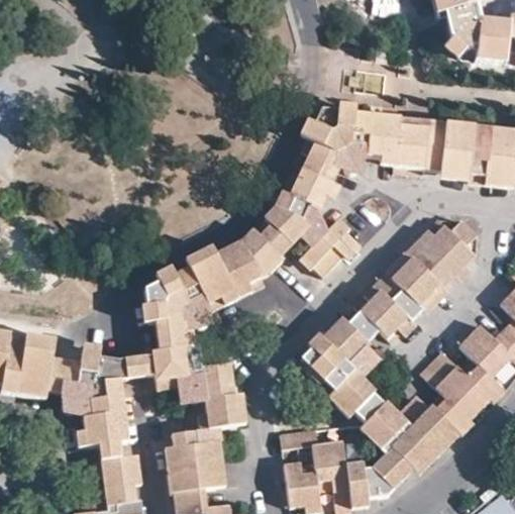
[(434,0),(437,13),(445,11),(452,38),(448,42),(460,54),(466,48),(476,49),(476,59),(514,63),(514,16),(510,15),(509,21),(495,19),(482,17),(478,2),(486,0),(434,0)]
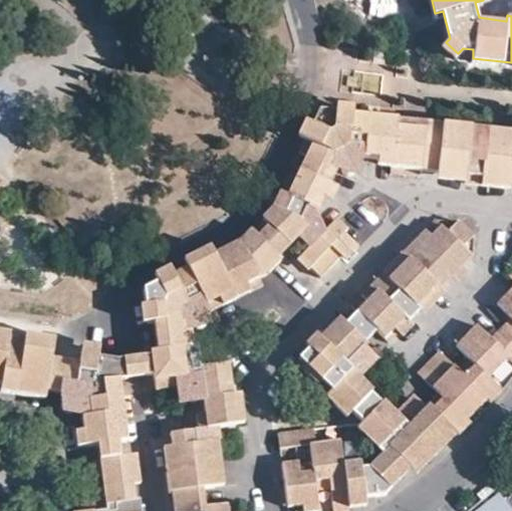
[(492,19),(487,0),(483,0),(475,2),(479,17),(492,19)]
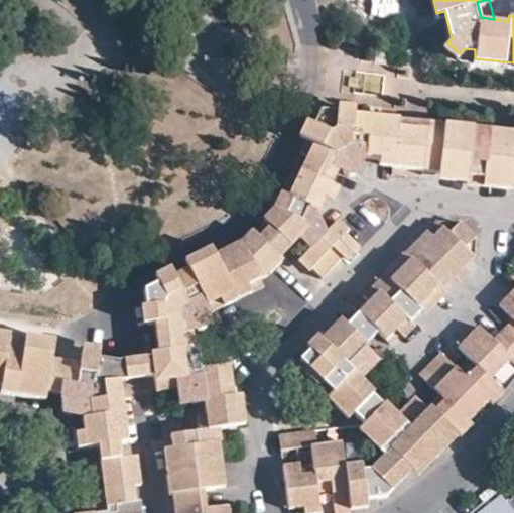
[(445,121),(320,107),(299,151),(307,154),(301,167),(289,193),(280,212),(270,223),(291,243),(299,234),(310,245),(301,254),(323,274),(355,242),(345,232),(335,221),(327,228),(314,216),(342,160),(344,161),(344,164),(344,167),(345,168),(347,170),(348,171),(351,171),(353,171),(356,170),(358,169),(360,167),(361,165),(360,160),(360,158),(358,156),(357,155),(355,155),(355,152),(394,157),(392,170),(413,172),(422,173),(422,167),(440,169),(444,129),(445,122),(445,121)]
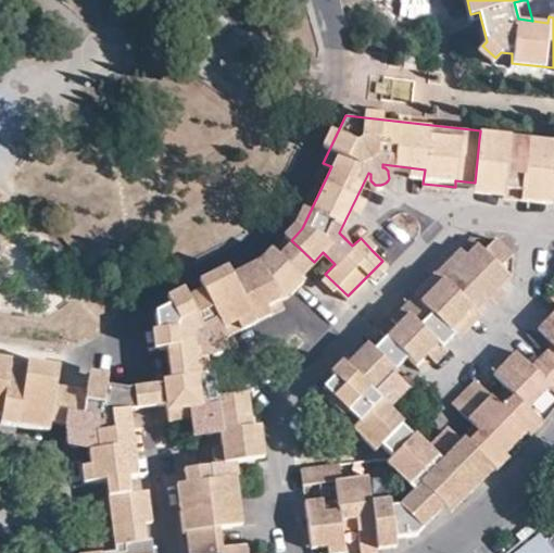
[(553,138),(527,135),(527,138),(510,136),(510,141),(479,139),(475,183),(504,186),(504,189),(521,191),(521,187),(553,191),(553,138)]
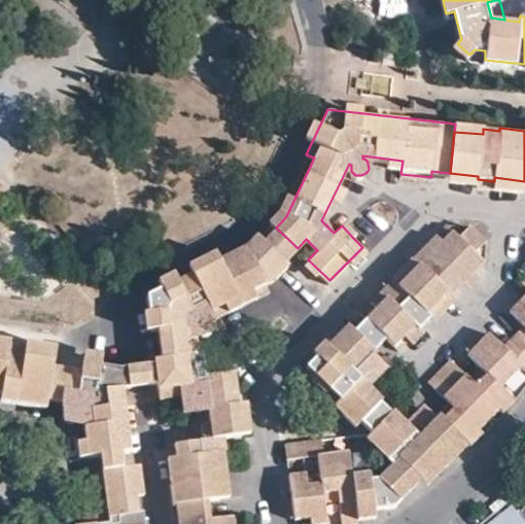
[(450,182),(477,185),(478,179),(478,176),(450,173),(450,182)]
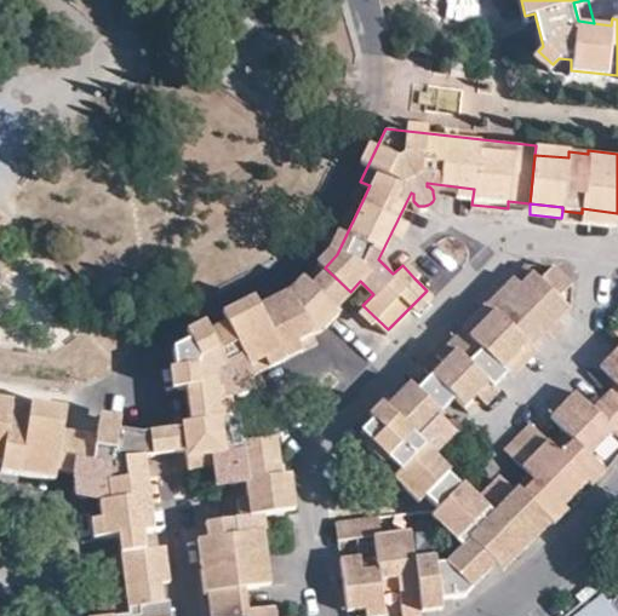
[(572,280),(555,264),(526,260),(469,318),(424,363),(431,370),(455,393),(469,408),(481,396),(495,383),(507,369),(503,364),(528,339),(533,343),(547,329),(559,316),(571,304),(559,293),(572,280)]
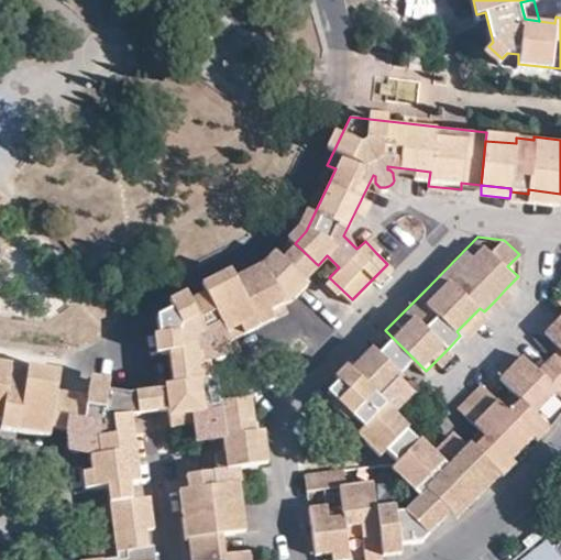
[(318,265),(295,243),(283,255),(306,278),(318,265)]
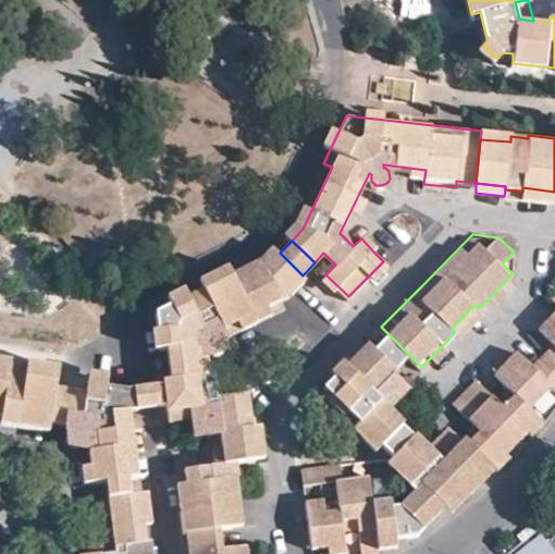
[(303,275),(280,253),(273,246),(263,256),(233,271),(234,272),(255,310),(267,305),(281,297),(291,293),(305,278),(303,275)]
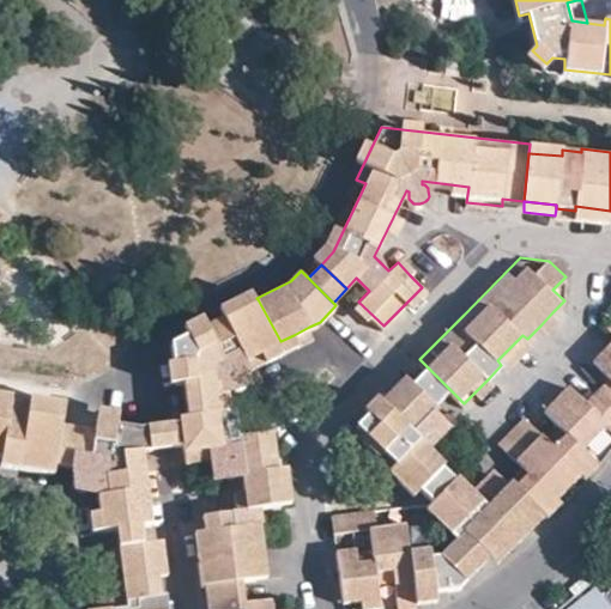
[(258,299),(256,298),(207,323),(188,332),(171,341),(176,381),(185,379),(188,413),(181,414),(181,419),(176,419),(180,443),(185,443),(187,461),(212,458),(216,476),(242,473),(244,489),(247,507),(259,506),(259,505),(283,503),(278,467),(273,430),(239,434),(235,407),(230,408),(227,379),(229,379),(230,383),(233,384),(234,385),(236,387),(240,387),(242,385),(244,384),(247,382),(248,379),(249,376),(248,372),(246,370),(244,367),(241,366),(237,366),(235,366),(235,364),(247,359),(261,351),(278,342),(280,341),(258,299)]
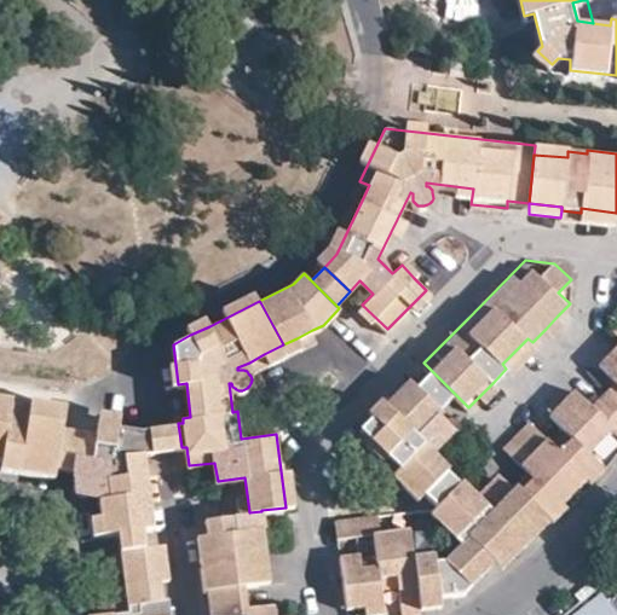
[(317,340),(312,330),(297,338),(301,348),(317,340)]
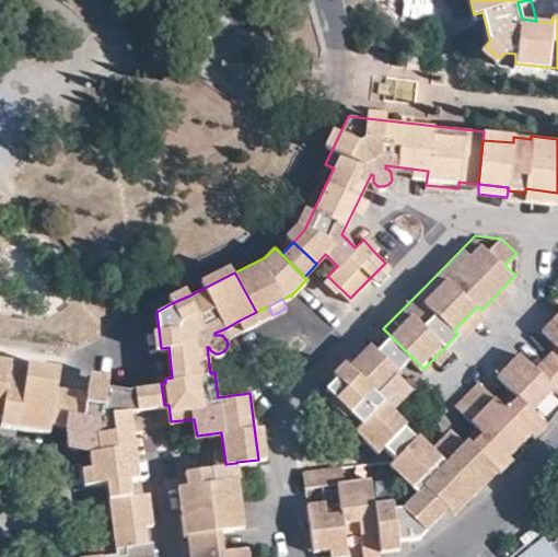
[(272,315),(268,306),(256,312),(257,315),(260,321),(272,315)]
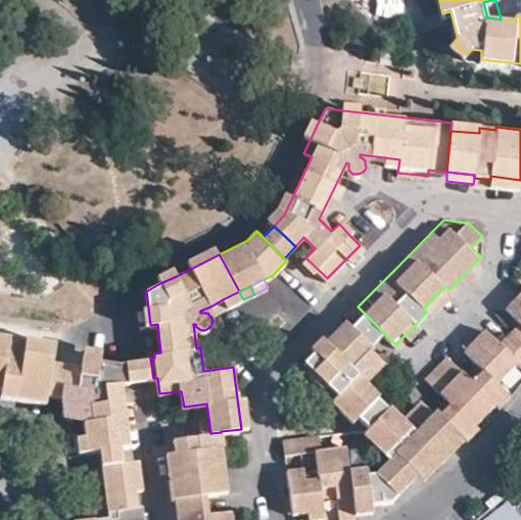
[(520,290),(507,305),(520,320),(510,331),(520,341),(520,290)]
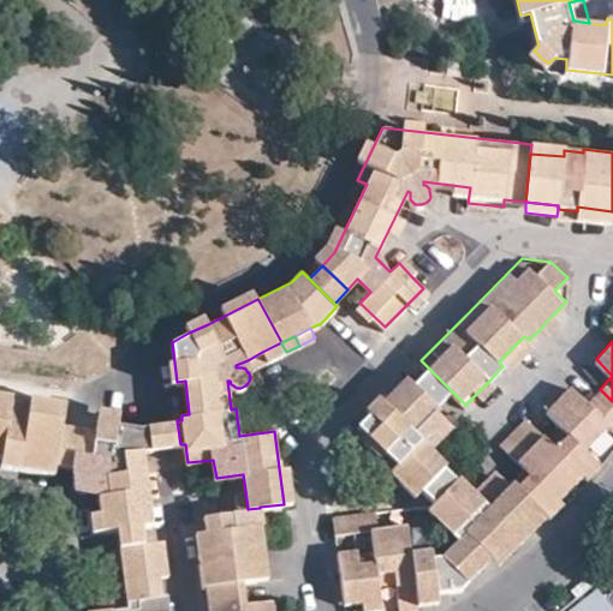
[(283,353),(279,343),(262,352),(267,361),(283,353)]
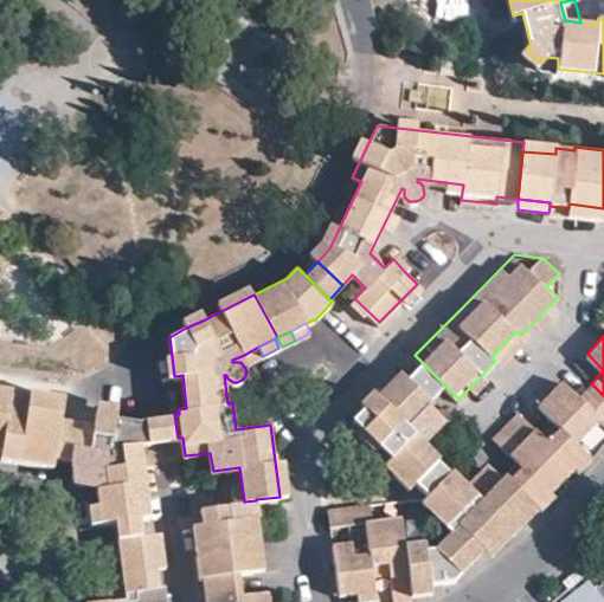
[(263,356),(258,347),(244,355),(248,363),(263,356)]
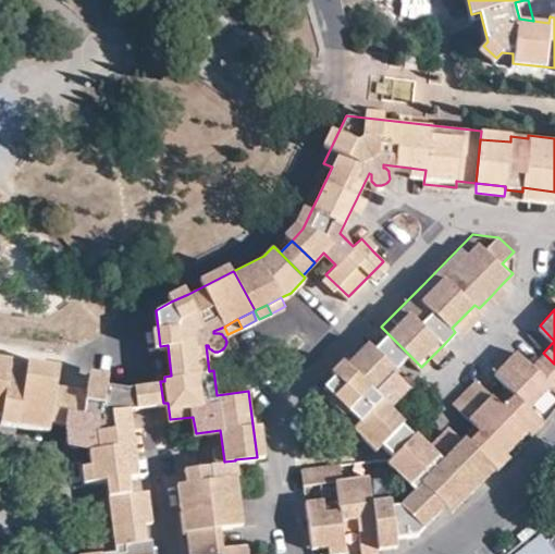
[(408,354),(387,333),(374,346),(396,367),(408,354)]
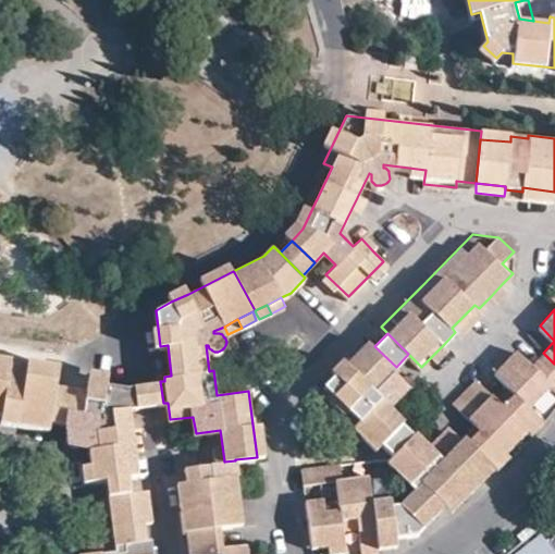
[(396,367),(374,346),(354,368),(346,361),(324,384),(382,443),(404,421),(403,421),(405,419),(397,411),(395,409),(390,404),(395,398),(407,385),(394,373),(398,369),(396,367)]
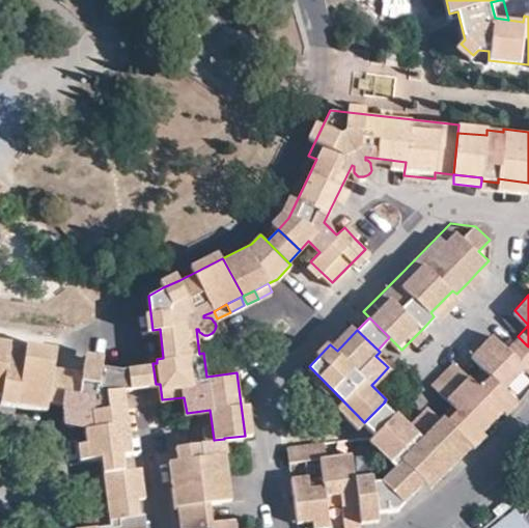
[(528,346),(518,336),(507,346),(493,332),(482,342),(472,353),(473,354),(486,367),(493,372),(506,386),(527,366),(528,367),(528,346)]
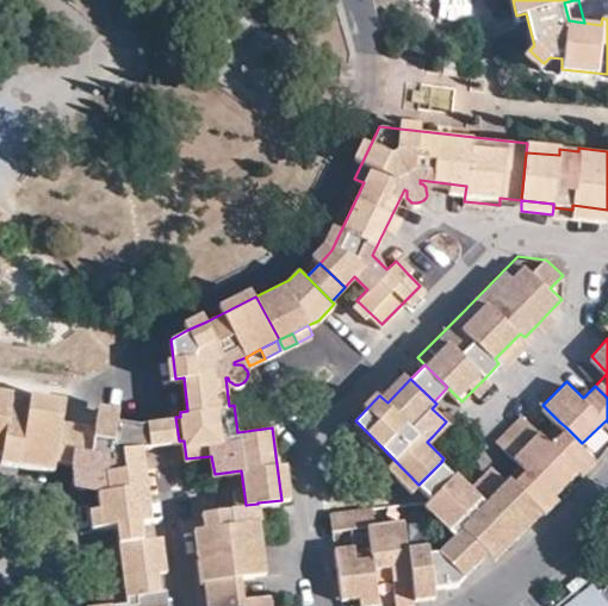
[(64,404),(30,398),(13,395),(0,393),(0,439),(4,441),(2,450),(56,458),(84,462),(82,464),(81,464),(79,466),(78,467),(75,469),(74,470),(74,473),(74,475),(74,478),(75,480),(76,481),(78,482),(79,483),(80,485),(82,485),(85,485),(87,485),(88,483),(91,482),(92,481),(93,479),(93,476),(94,475),(97,475),(100,507),(103,525),(117,523),(141,520),(152,518),(142,445),(140,422),(117,418),(118,412),(98,408),(95,424),(62,419),(64,404)]
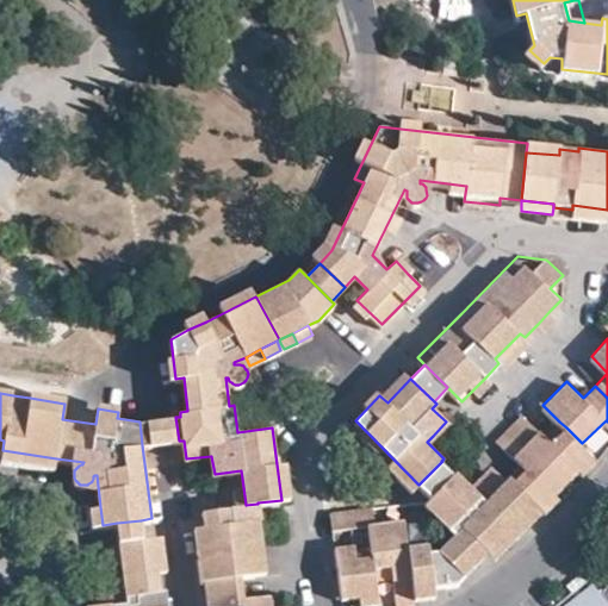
[(517,416),(510,424),(562,475),(574,463),(579,469),(583,473),(597,458),(582,443),(566,428),(553,442),(546,435),(522,411),(517,416)]
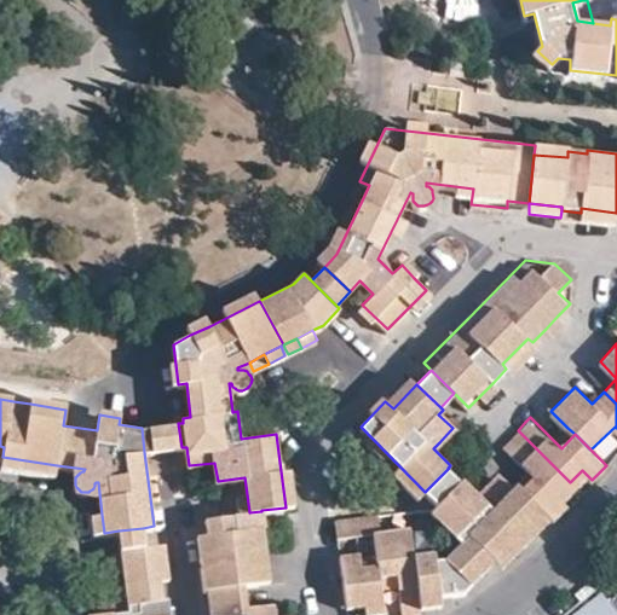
[(575,434),(568,428),(554,441),(561,448),(575,434)]
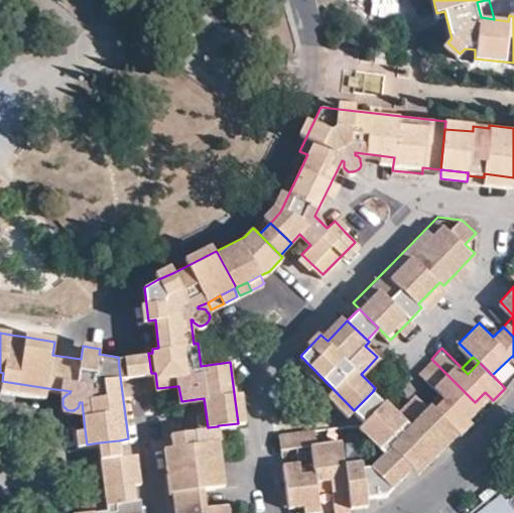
[(475,402),(431,359),(424,365),(420,370),(440,390),(445,396),(435,406),(460,430),(462,432),(472,421),(469,418),(464,413),(475,402)]
